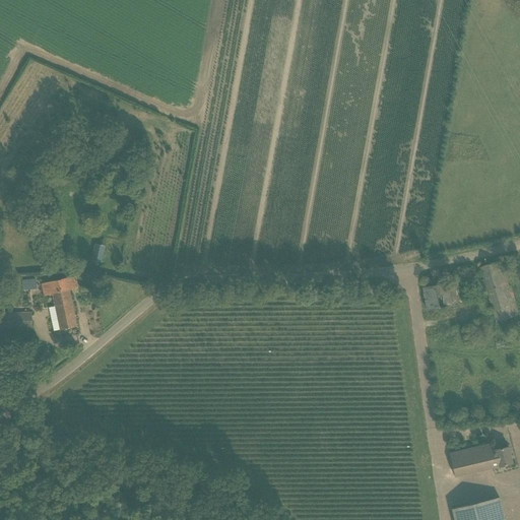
[(102,262),(105,249),(93,247),(91,260),(102,262)]
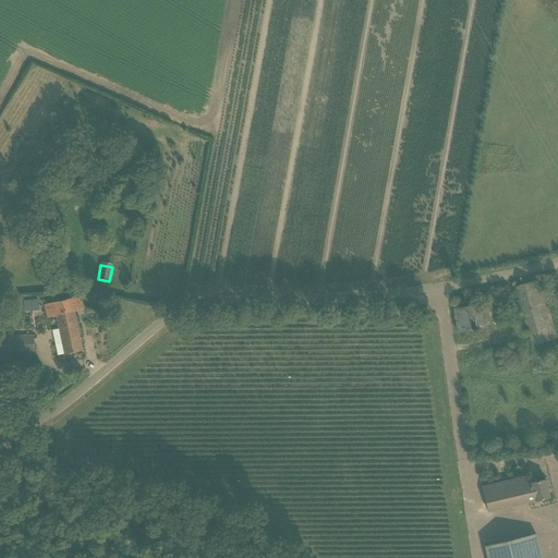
[(557,339),(540,279),(514,287),(532,347),(557,339)]
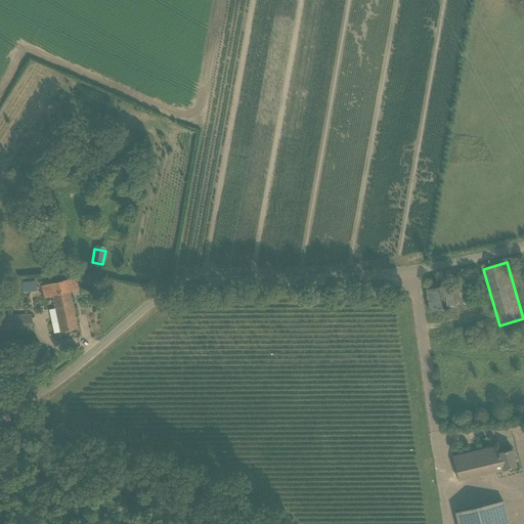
[(79,290),(76,277),(42,286),(44,299),(53,297),(61,333),(78,329),(70,293),(79,290)]
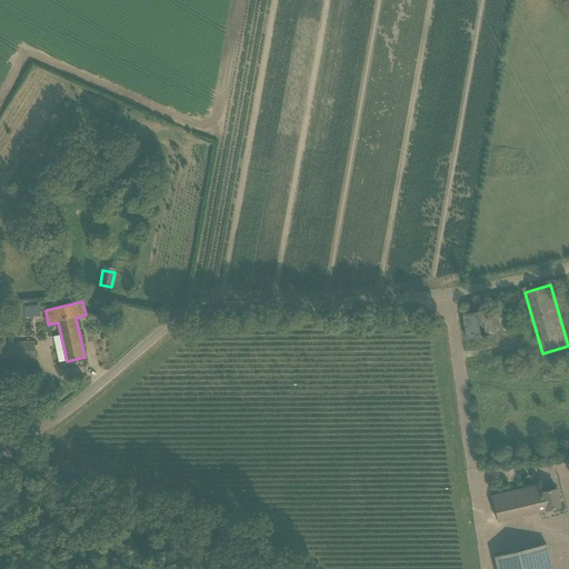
[(500,333),(497,309),(462,315),(467,340),(500,333)]
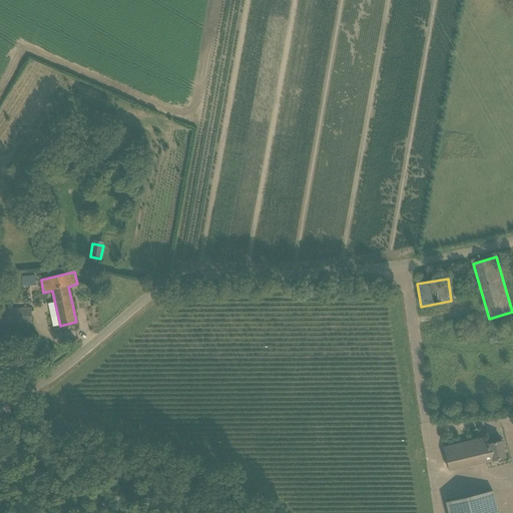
[(32,308),(12,309),(12,302),(8,302),(8,306),(6,306),(6,309),(0,308),(0,323),(31,324),(32,308)]
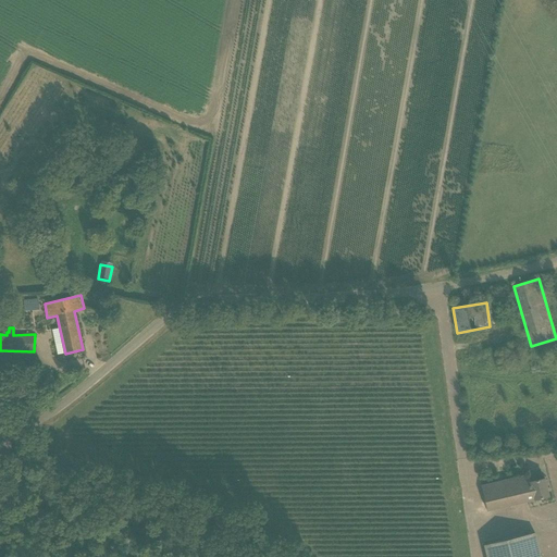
[(481,486),(487,510),(534,499),(549,496),(544,479),(530,482),(528,474),(481,486)]
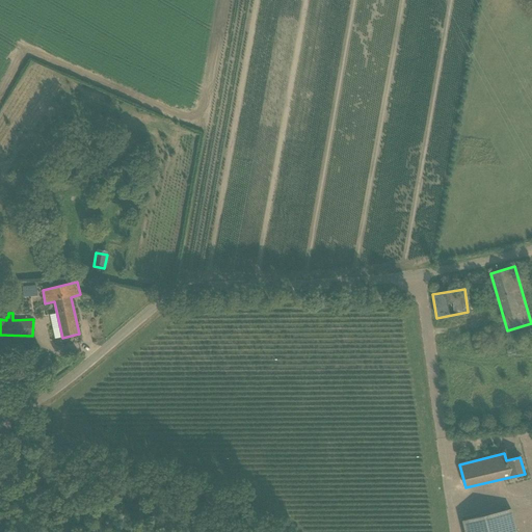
[(515,531),(511,509),(461,521),(463,531),(515,531)]
